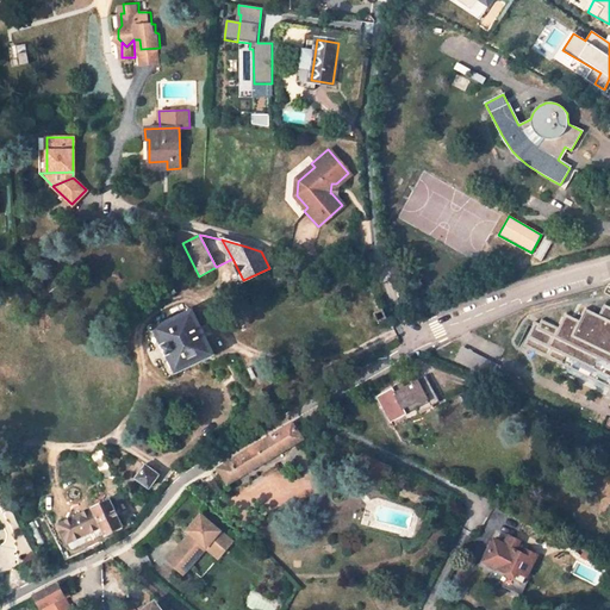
[(535,324),(523,348),(609,390),(609,309),(604,306),(599,318),(586,311),(580,323),(566,317),(559,330),(542,322),(540,327),(535,324)]
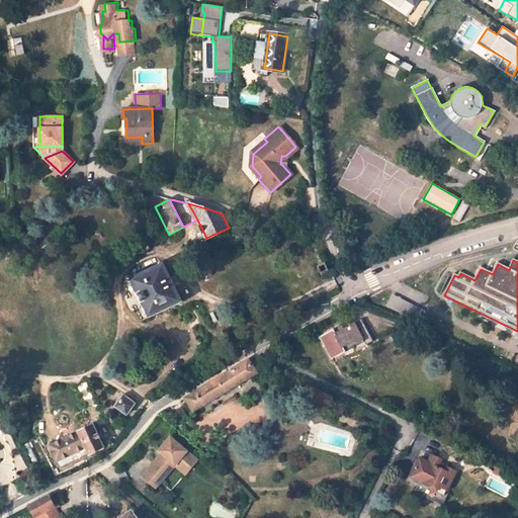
[(163,265),(132,279),(150,316),(180,300),(163,265)]
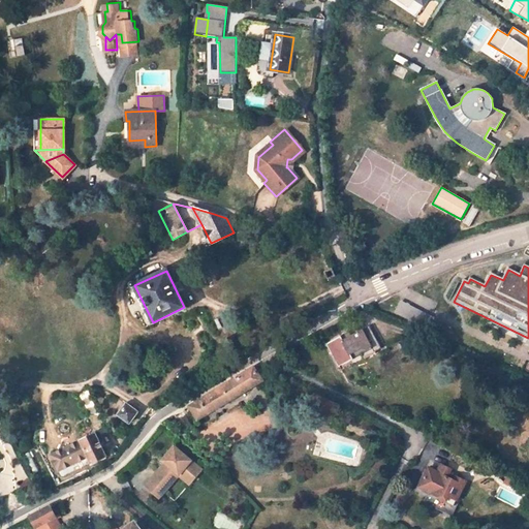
[(425,330),(431,319),(402,304),(396,315),(425,330)]
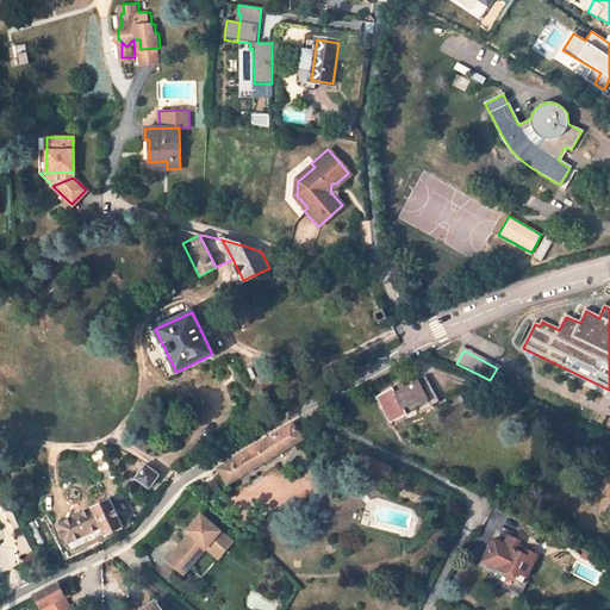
[(422,385),(429,381),(427,375),(418,379),(422,385)]
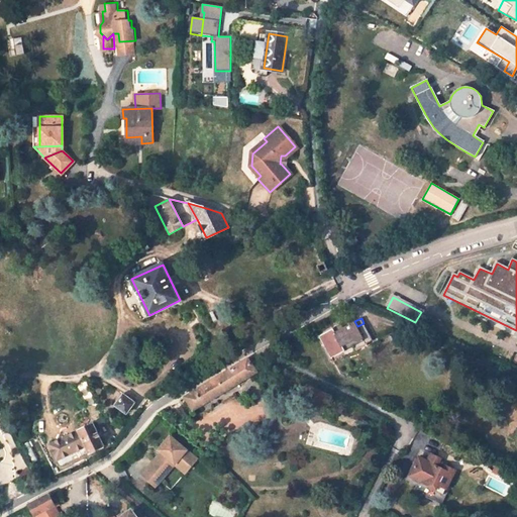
[(365,341),(367,344),(373,340),(364,323),(357,326),(354,321),(335,332),(333,328),(320,335),(324,344),(327,342),(335,356),(365,341)]
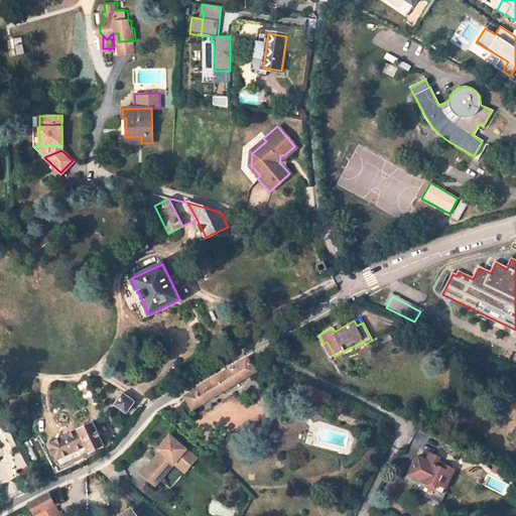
[(226,329),(218,334),(226,347),(234,342),(226,329)]
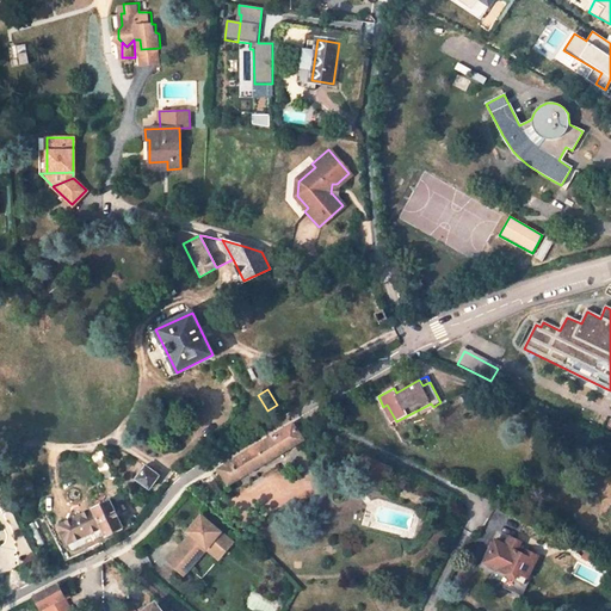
[(393,424),(396,421),(387,405),(383,407),(393,424)]
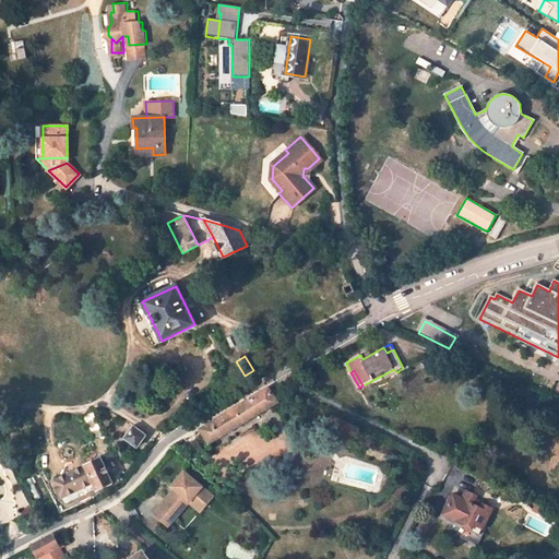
[(202,429),(210,442),(276,403),(269,390),(269,389),(202,429)]
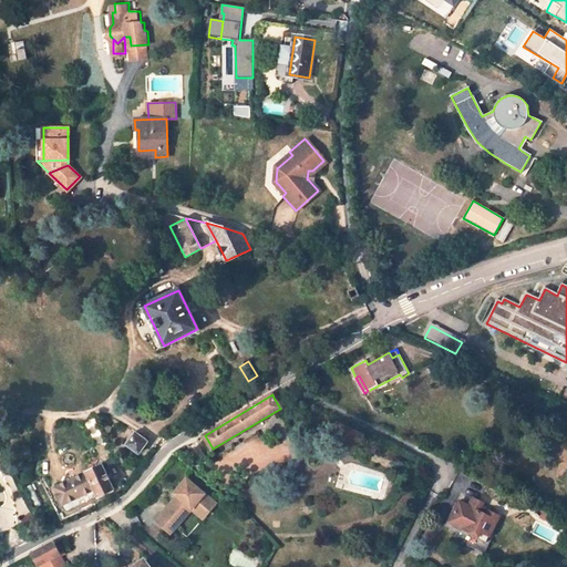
[(146,441),(135,434),(127,445),(140,452),(146,441)]
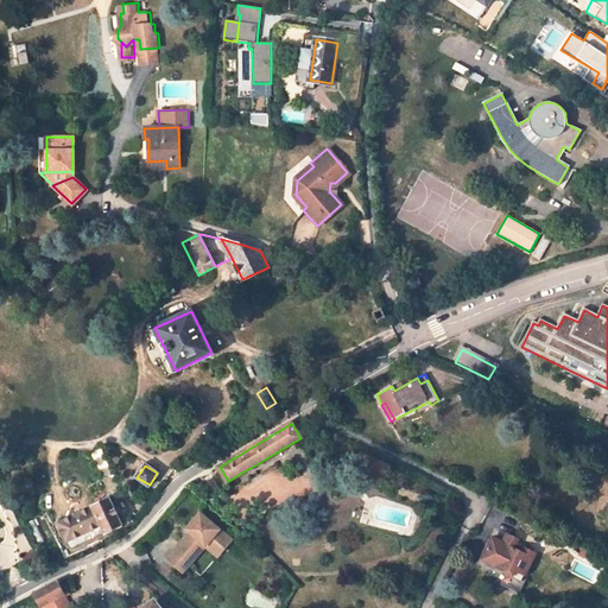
[(109,499),(61,523),(69,539),(101,525),(105,531),(106,533),(122,525),(109,499)]
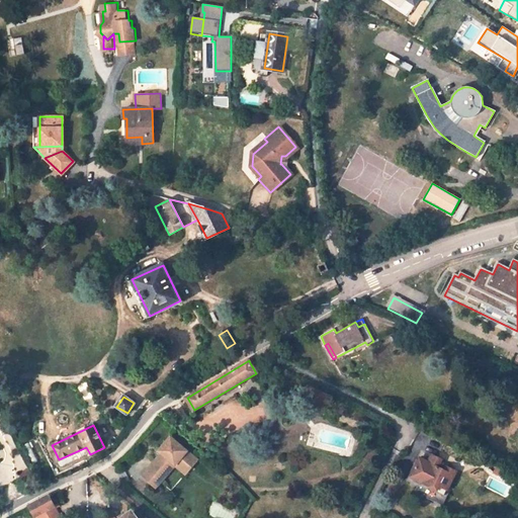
[(197,460),(172,439),(160,452),(163,455),(149,472),(162,483),(176,466),(182,470),(187,464),(190,467),(197,460)]
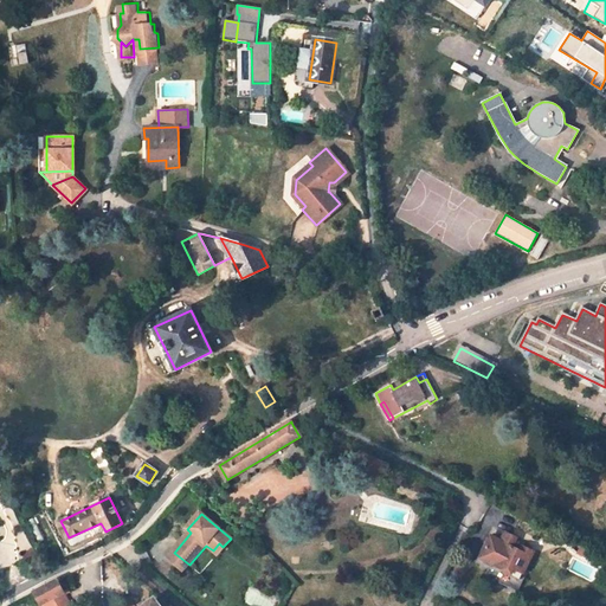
[(72,545),(104,529),(101,523),(69,537),(72,545)]
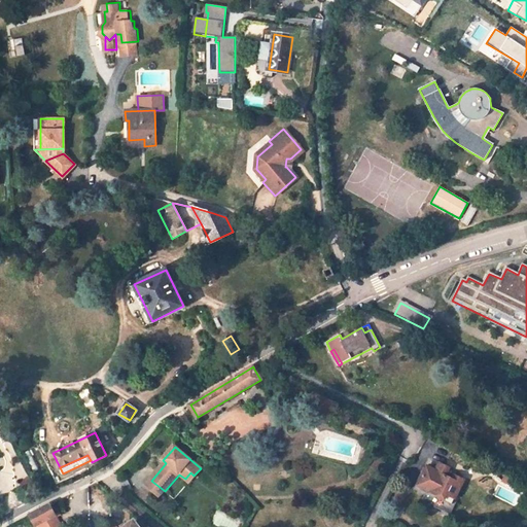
[(423,500),(451,515),(457,502),(454,500),(464,480),(455,476),(453,480),(446,477),(450,468),(443,465),(438,472),(427,467),(418,486),(419,486),(421,489),(421,490),(426,493),(423,500)]
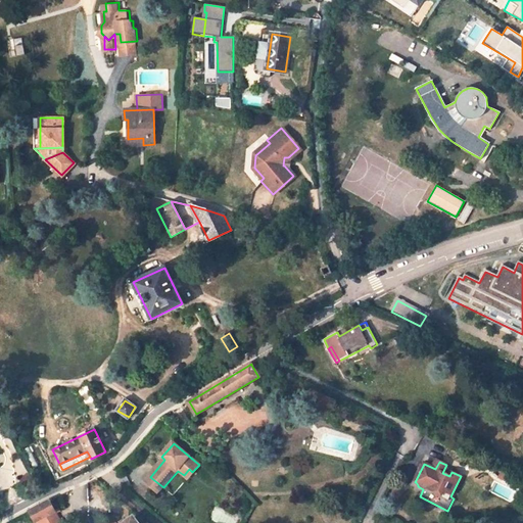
[(189,469),(184,475),(189,479),(201,466),(199,465),(192,472),(189,469)]
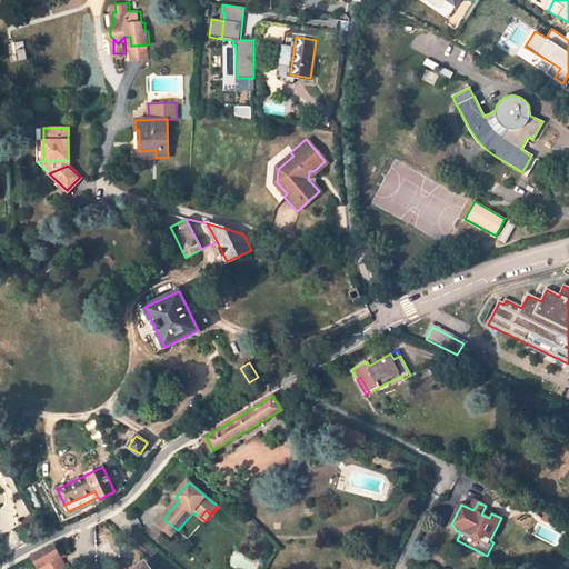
[(556,526),(559,519),(547,512),(543,519),(556,526)]
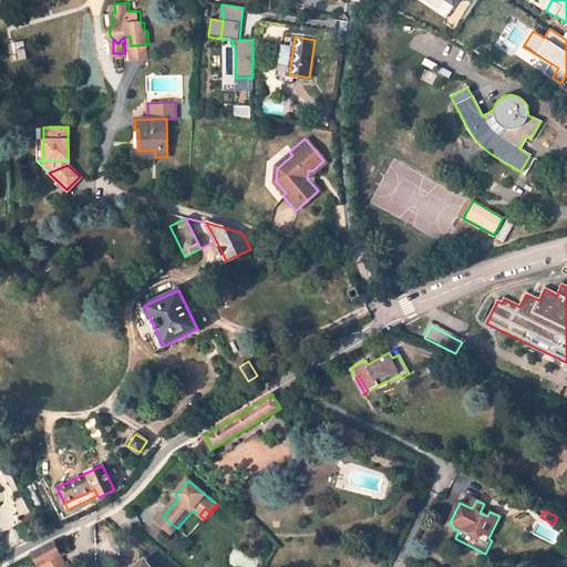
[(177,528),(163,517),(157,523),(173,535),(177,528)]
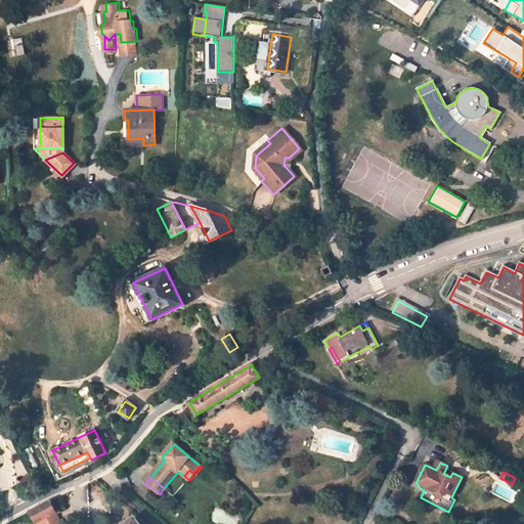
[(48,501),(30,512),(36,523),(38,522),(38,523),(62,523),(61,521),(57,514),(61,513),(53,499),(50,500),(48,501)]
